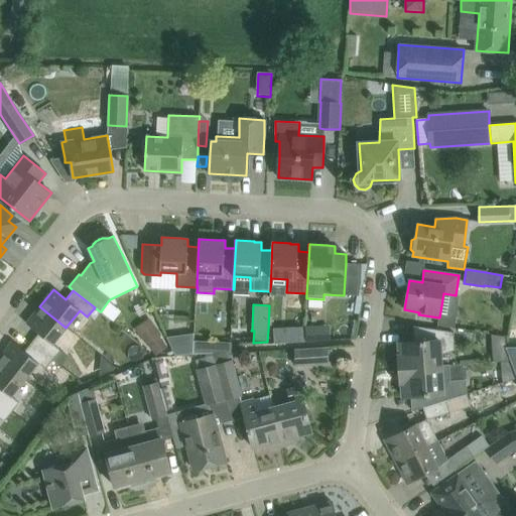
[(52,344),(66,328),(39,306),(26,324),(39,334),(31,343),(52,359),(59,350),(52,344)]
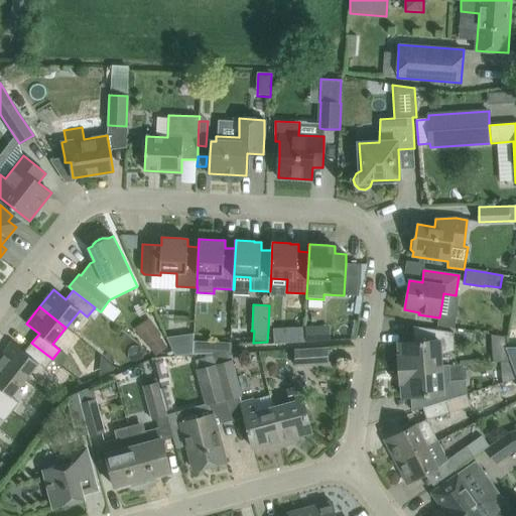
[(158,335),(160,333),(149,317),(135,329),(146,344),(147,342),(157,356),(168,348),(158,335)]
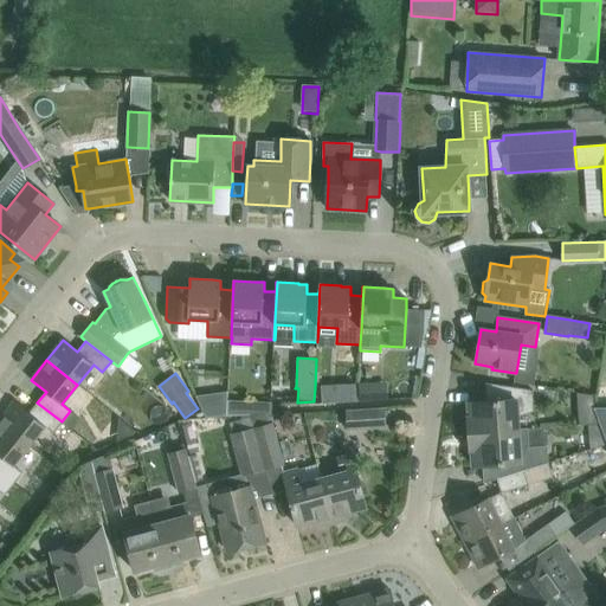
[(368,382),(359,384),(360,401),(369,400),(368,382)]
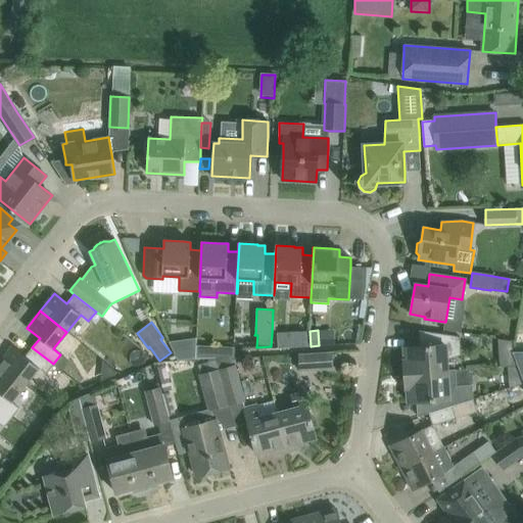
[(306,331),(292,332),(293,348),(307,347),(306,331)]
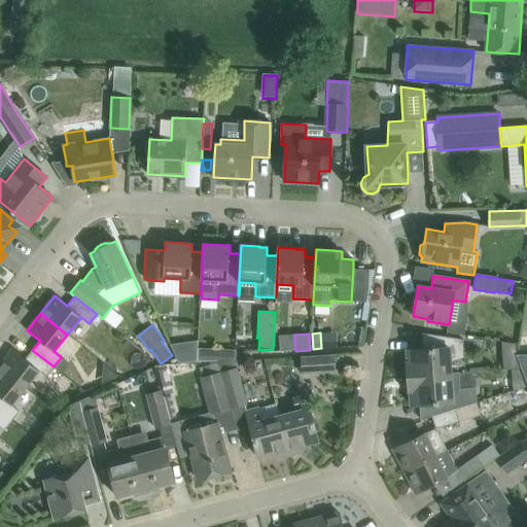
[(406,363),(408,378),(459,374),(459,373),(451,374),(450,362),(464,357),(463,339),(427,334),(428,349),(408,350),(408,362),(406,363)]
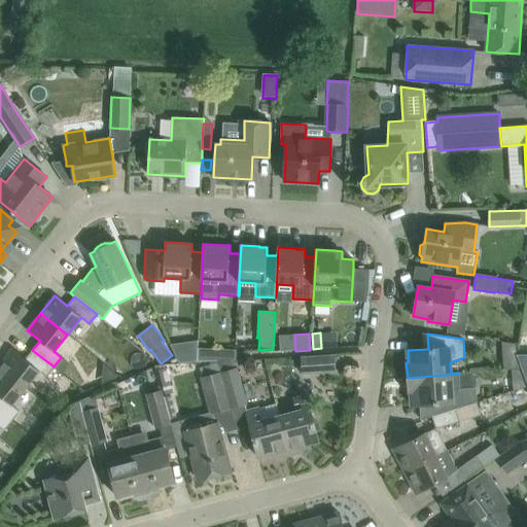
[(12,349),(0,363),(0,367),(24,387),(38,370),(55,384),(62,375),(61,373),(54,366),(32,350),(25,359),(12,349)]
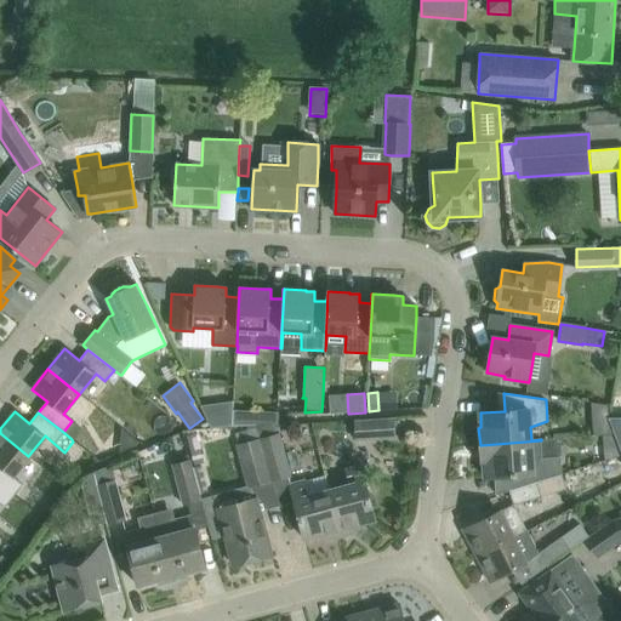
[(233,411),(232,426),(256,426),(257,412),(233,411)]
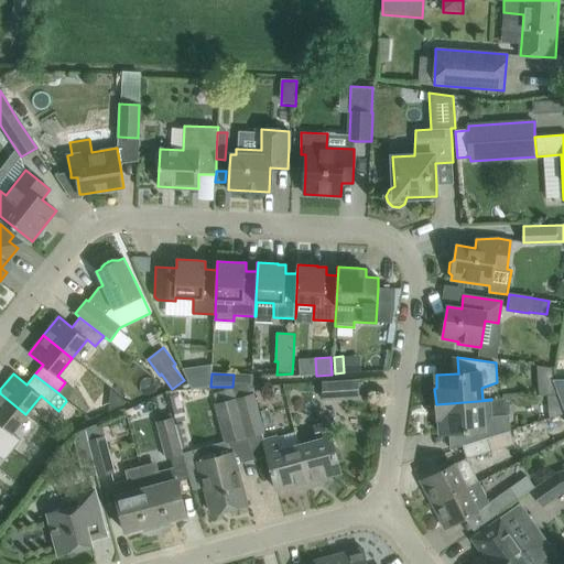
[(563,379),(553,380),(563,409),(563,379)]
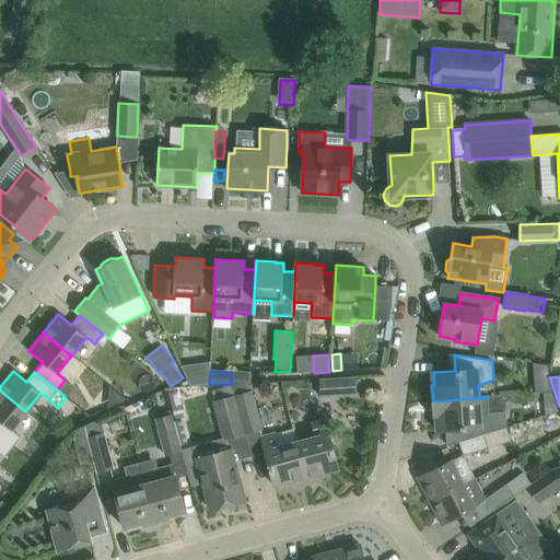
[(321,396),(334,396),(356,395),(354,377),(319,378),(321,396)]
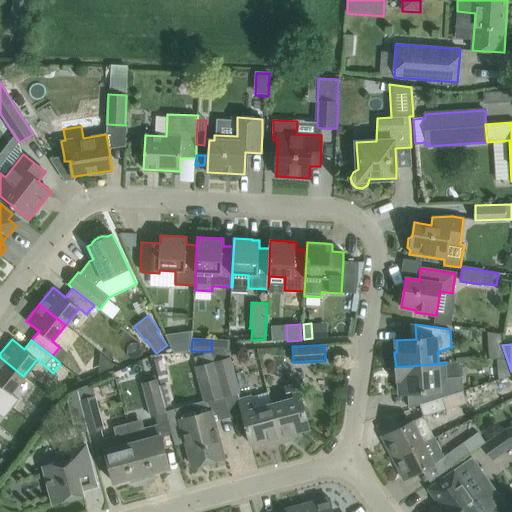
[(212,351),(224,396),(239,392),(230,359),(228,360),(225,350),(212,351)]
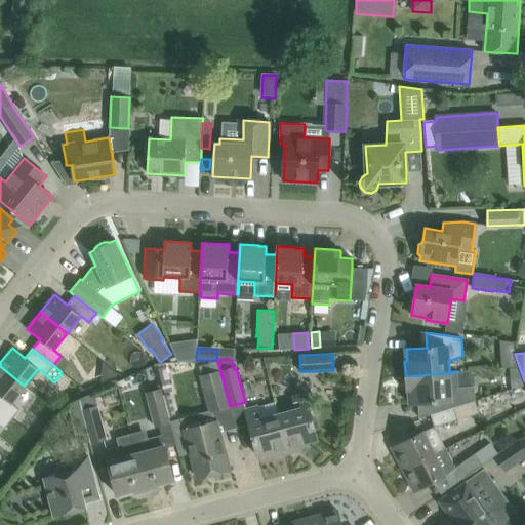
[(199,366),(203,377),(211,411),(230,406),(217,360),(217,362),(199,366)]
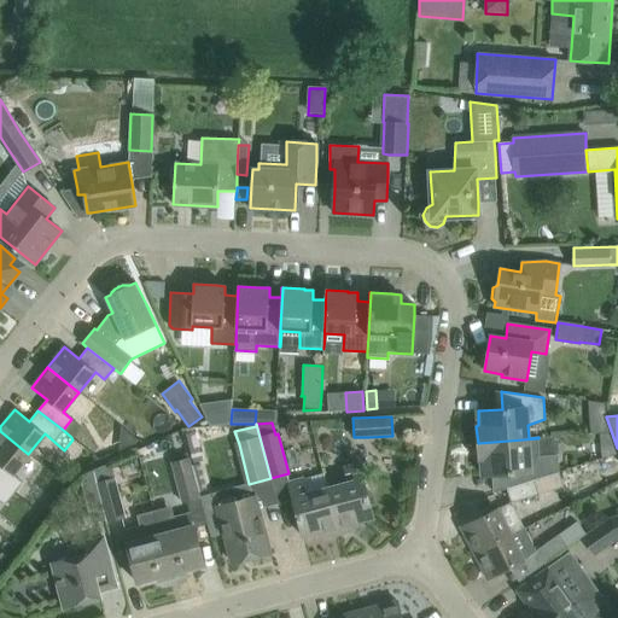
[(12,474),(28,454),(0,431),(0,482),(13,494),(23,482),(12,474)]
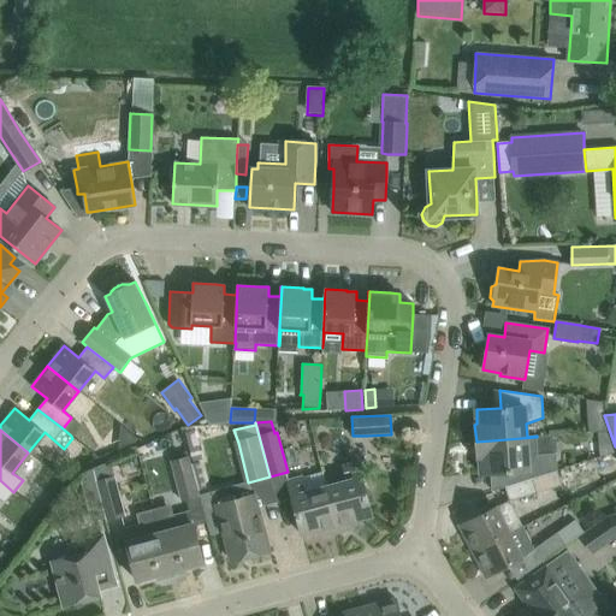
[(185,433),(193,462),(201,460),(194,431),(185,433)]
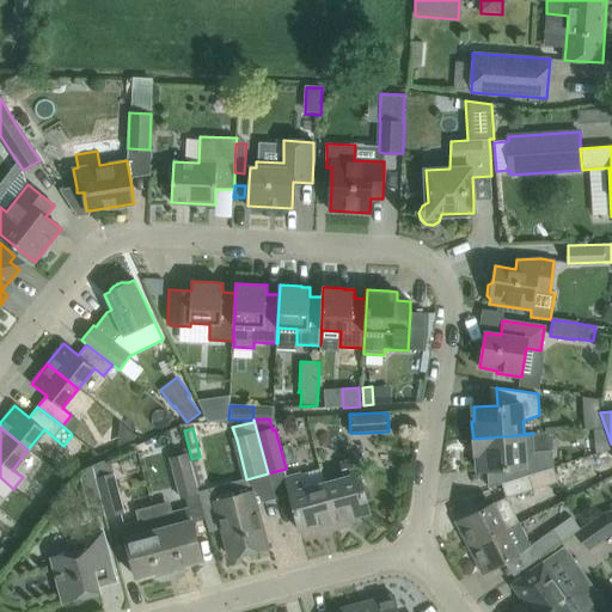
[(611,447),(605,429),(594,430),(597,456),(611,450),(611,447)]
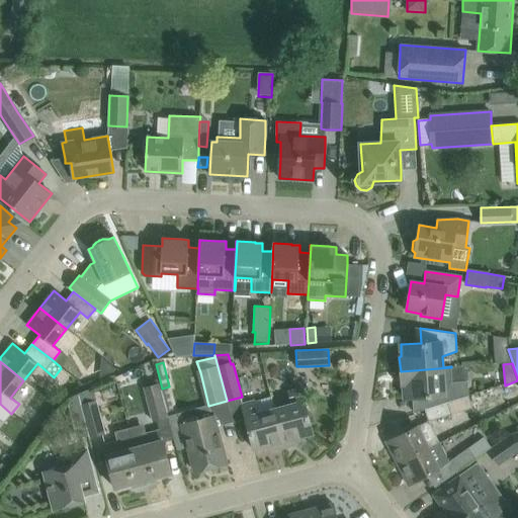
[(451,367),(401,371),(402,385),(404,385),(405,399),(427,398),(428,407),(424,408),(425,410),(463,398),(468,396),(467,383),(450,385),(449,368),(451,368),(451,367)]
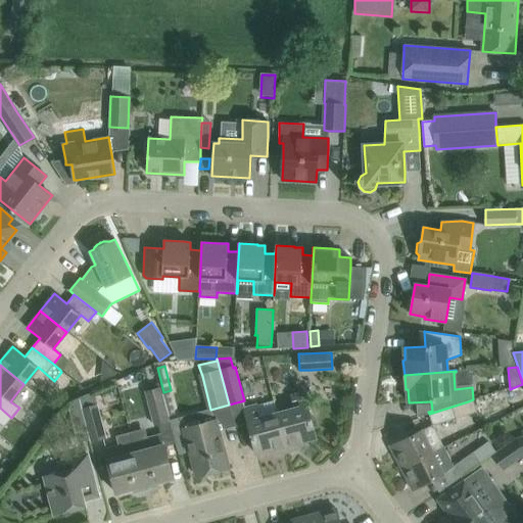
[(170,420),(169,417),(162,394),(161,388),(145,392),(153,424),(170,420)]
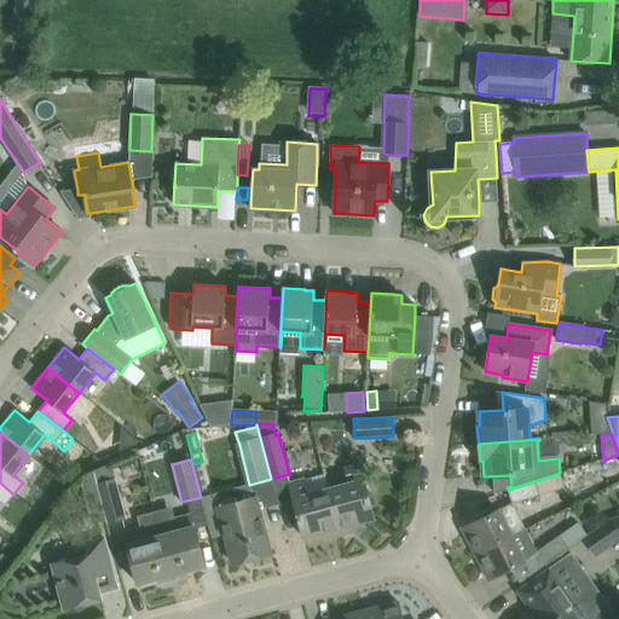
[(127,516),(116,479),(113,464),(93,472),(97,484),(108,522),(127,516)]
